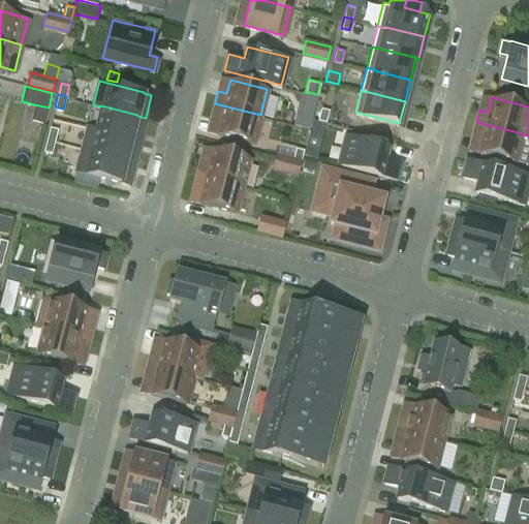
[(260,115),(215,103),(212,116),(220,118),(217,131),(253,141),(260,115)]
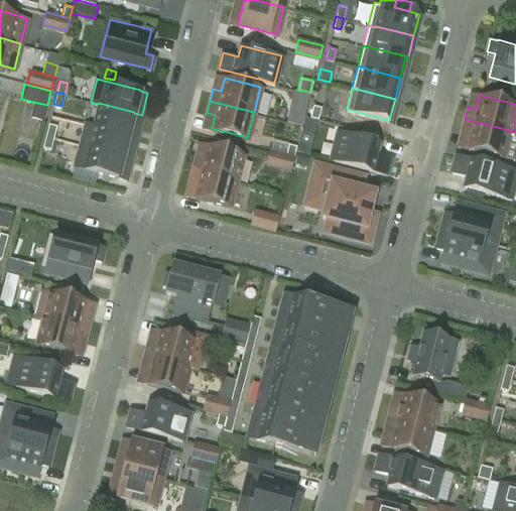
[(99,103),(99,104),(94,123),(94,124),(129,133),(134,113),(134,112),(99,103)]
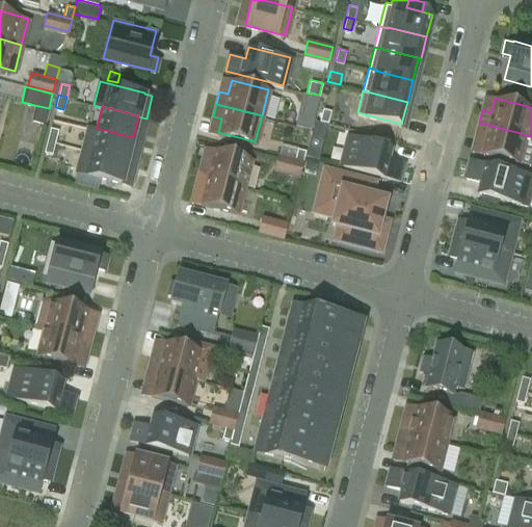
[(322,107),(319,120),(328,122),(331,109),(322,107)]
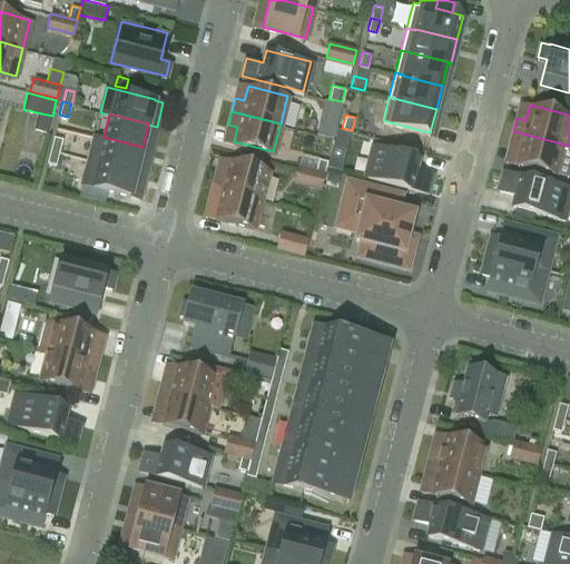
[(336,125),(318,120),(315,134),(333,137),(336,125)]
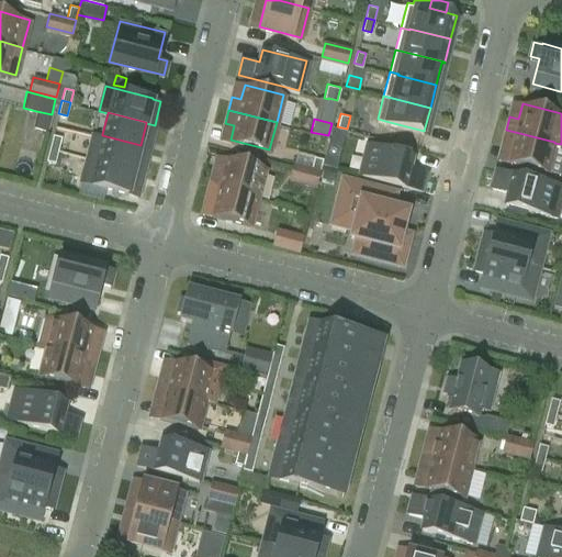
[(506,130),(503,142),(512,144),(508,159),(547,169),(558,173),(561,156),(561,144),(554,143),(554,142),(506,130)]
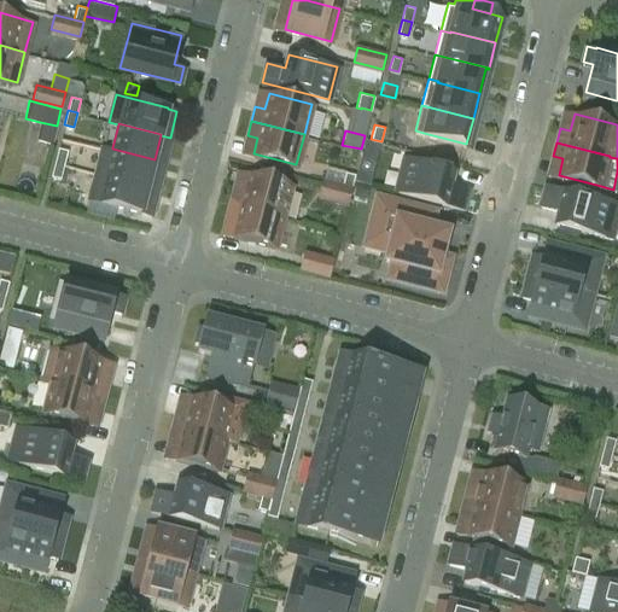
[(97,172),(147,185),(149,185),(155,159),(112,149),(112,147),(103,145),(97,172)]
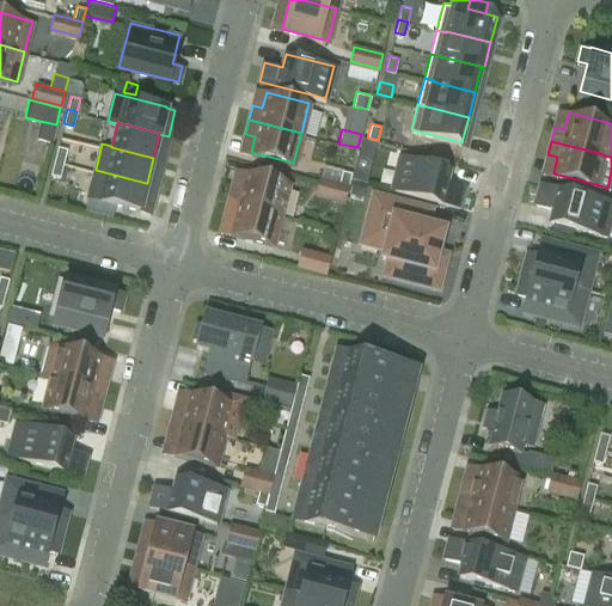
[(54,159),(63,161),(67,147),(57,145),(54,159)]
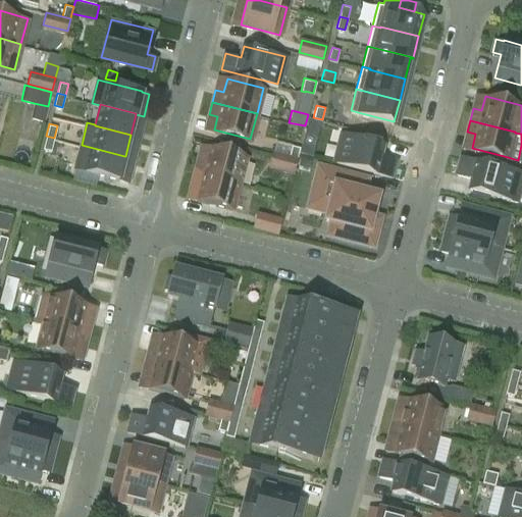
[(342,133),(334,160),(390,174),(396,158),(379,154),(382,143),(342,133)]
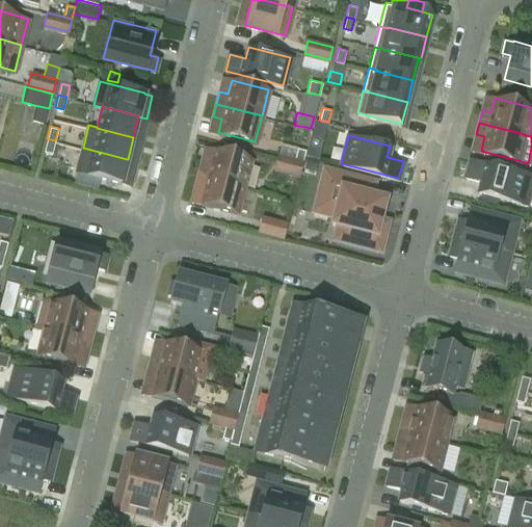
[(52,153),(55,140),(47,138),(44,151),(52,153)]
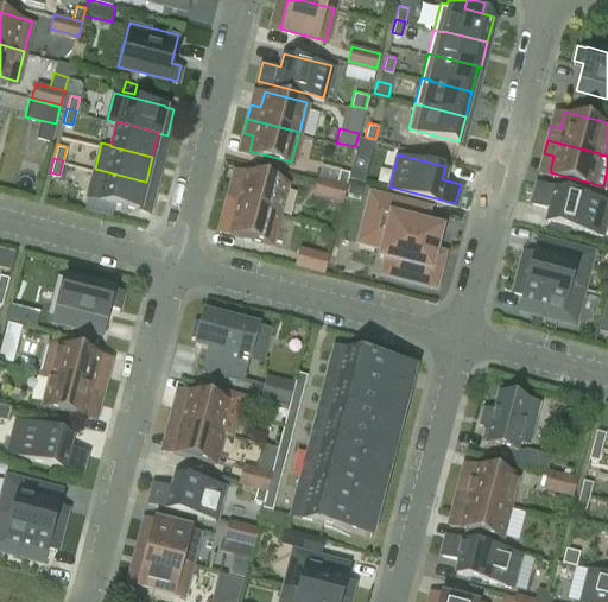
[(253,173),(271,177),(273,166),(257,162),(253,173)]
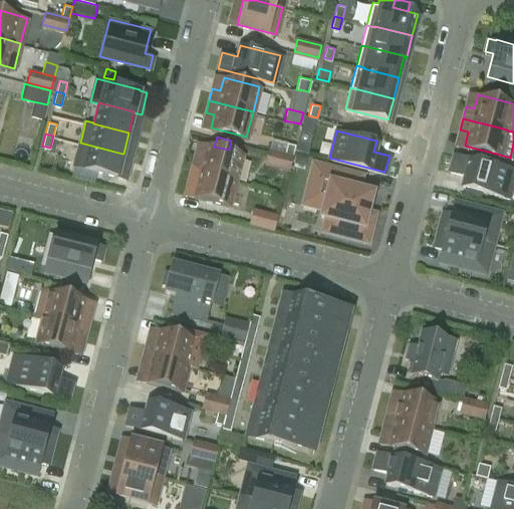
[(302,151),(305,140),(298,138),(295,149),(302,151)]
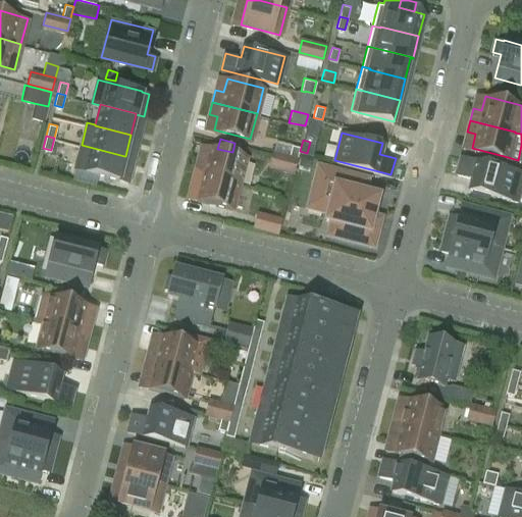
[(82,145),(75,167),(101,173),(119,178),(127,181),(133,158),(125,156),(124,156),(82,145)]
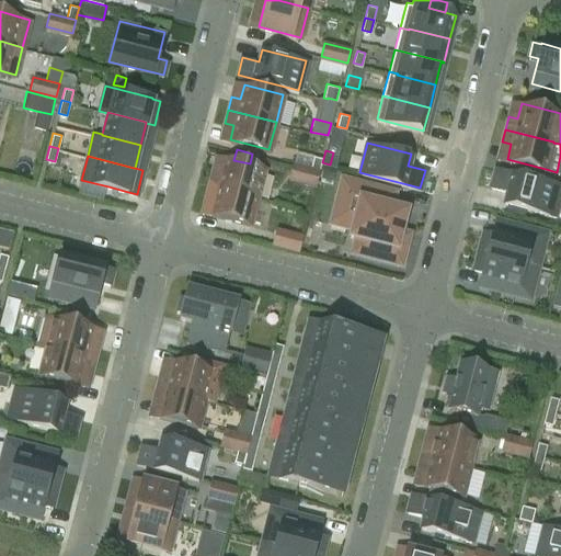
[(313,156),(310,168),(319,170),(322,158),(313,156)]
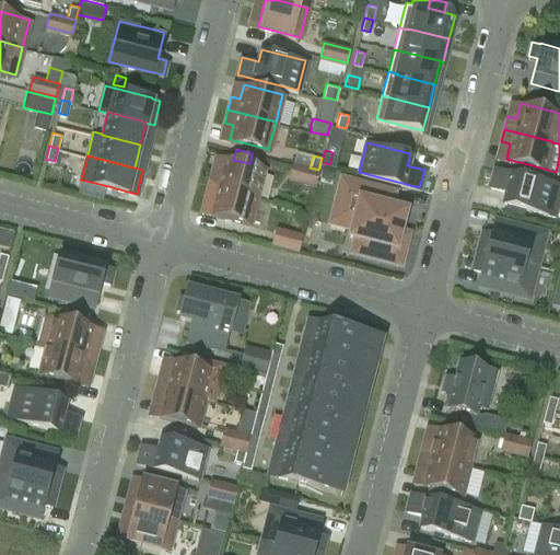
[(212,170),(209,183),(256,195),(264,168),(249,163),(233,160),(224,158),(221,172),(212,170)]
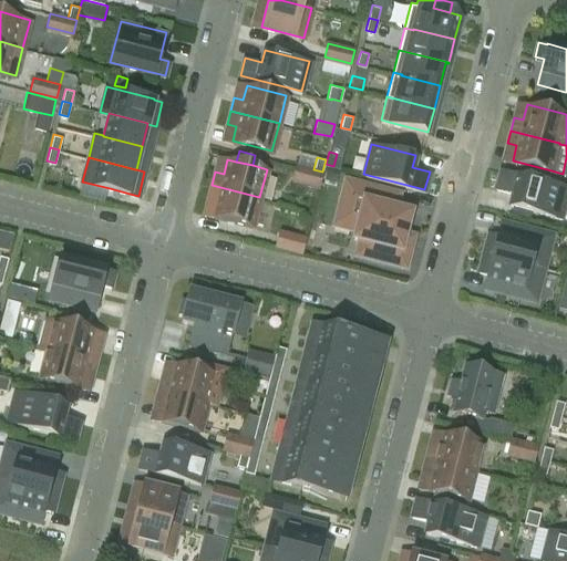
[(322,172),(313,169),(296,165),(292,178),(319,185),(322,172)]
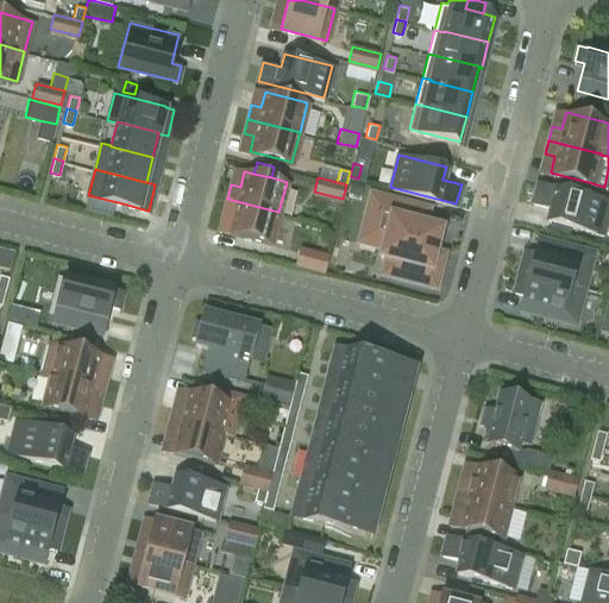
[(350,182),(349,192),(360,194),(363,184),(350,182)]
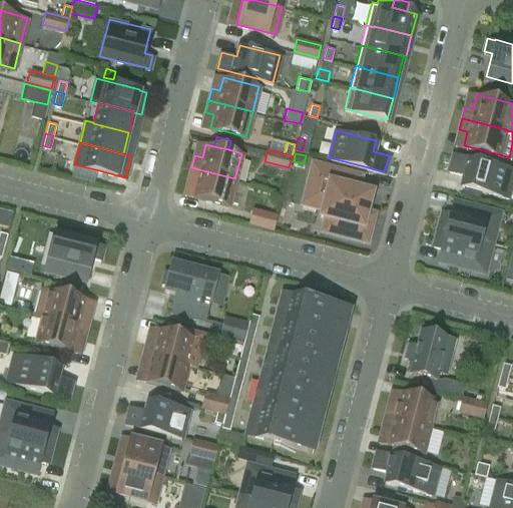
[(512,167),(453,153),(449,169),(465,173),(462,184),(507,195),(512,173),(512,167)]
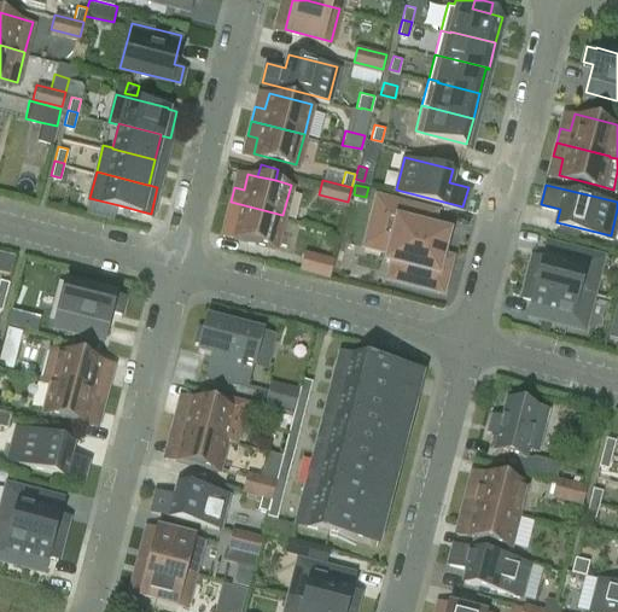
[(377,194),(367,235),(390,242),(386,257),(392,258),(389,275),(442,289),(448,264),(439,261),(447,229),(431,226),(435,210),(377,194)]
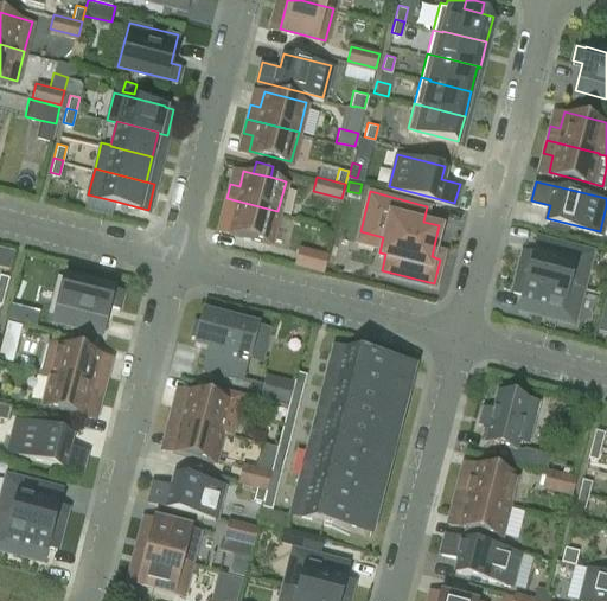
[(278,211),(227,198),(223,212),(232,215),(228,230),(270,241),(278,211)]
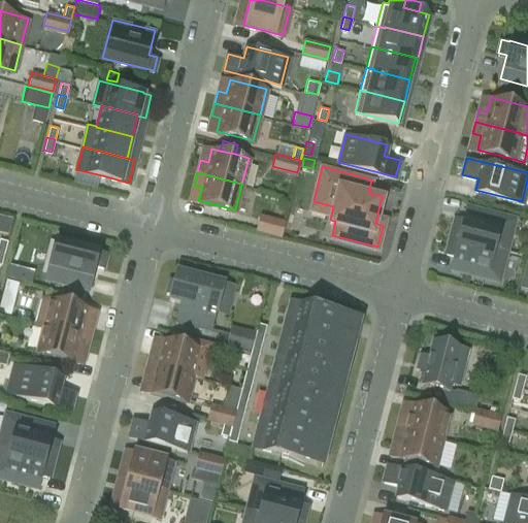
[(451,234),(506,248),(514,218),(467,205),(463,219),(456,217),(451,234)]
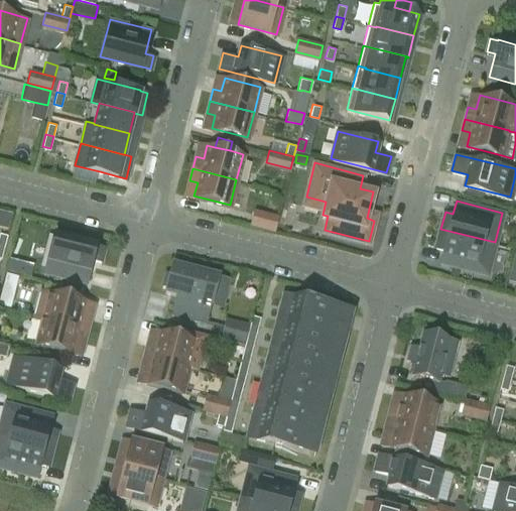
[(254,210),(251,222),(275,229),(278,217),(254,210)]
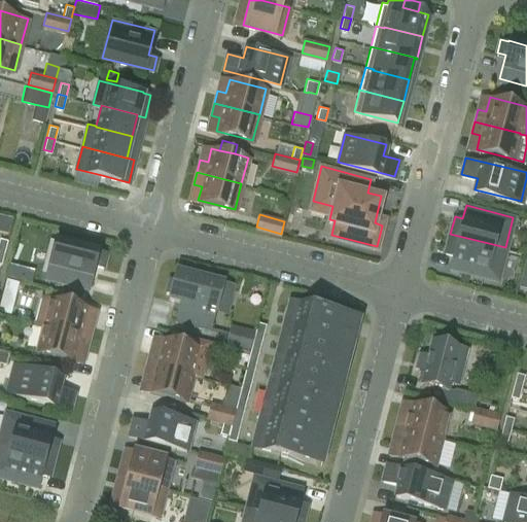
[(505,247),(450,234),(446,251),(454,253),(450,267),(497,278),(505,247)]
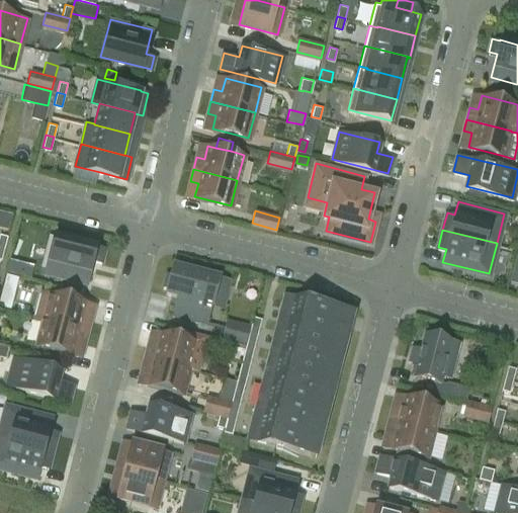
[(55,234),(45,271),(87,281),(93,258),(101,260),(104,247),(96,245),(55,234)]
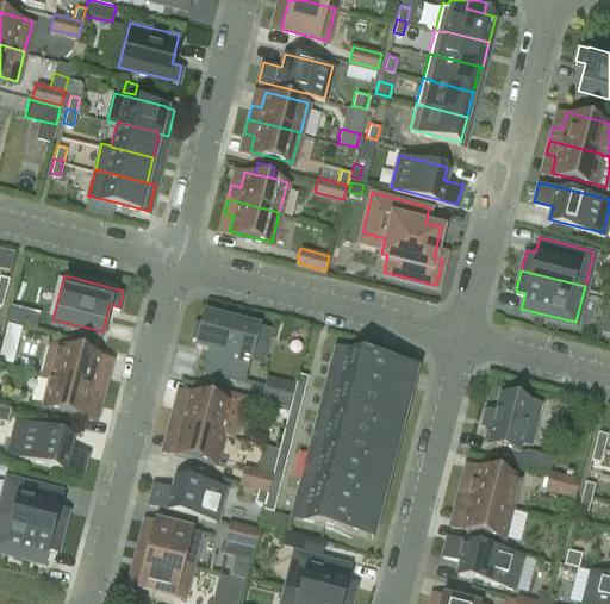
[(209,347),(203,369),(244,379),(259,325),(204,311),(200,322),(197,321),(192,336),(197,337),(195,343),(209,347)]
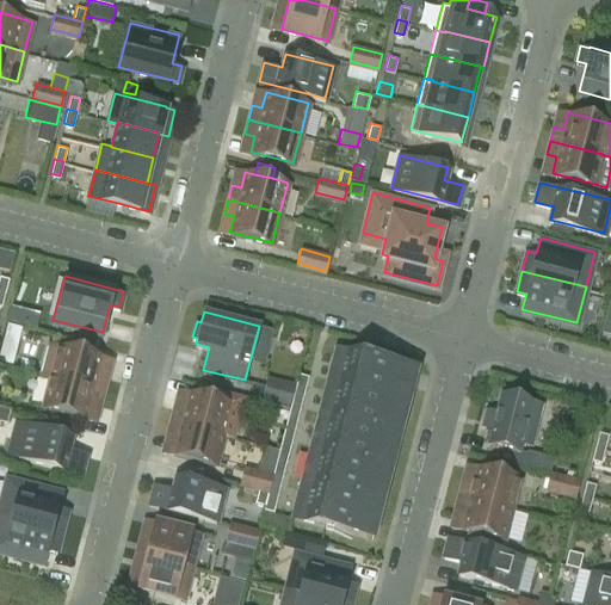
[(4,338),(18,341),(22,326),(7,322),(4,338)]
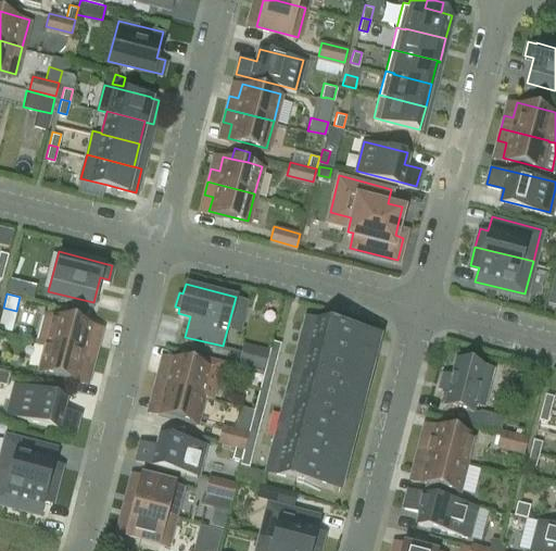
[(38,340),(46,342),(47,341),(93,354),(97,341),(88,339),(92,324),(45,312),(38,340)]
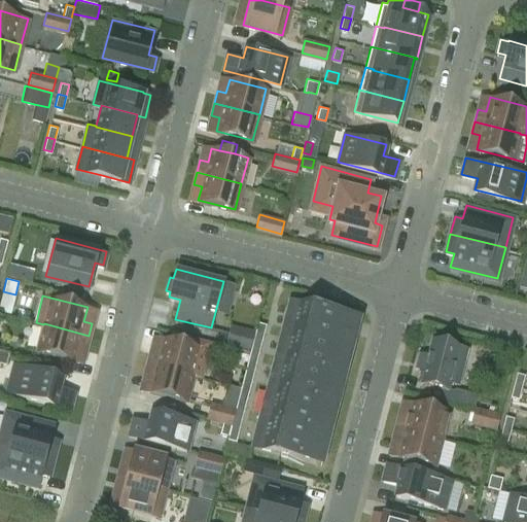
[(290,299),(289,305),(279,341),(253,444),(315,460),(349,329),(335,326),(339,311),(290,299)]
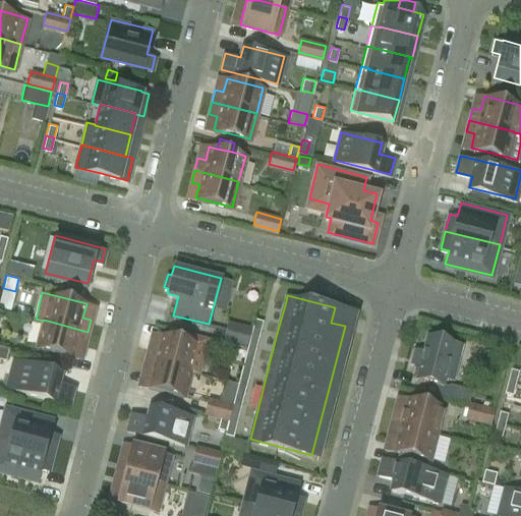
[(229,417),(226,430),(225,433),(233,435),(261,327),(263,320),(254,317),(252,326),(247,346),(244,358),(232,405),(229,417)]
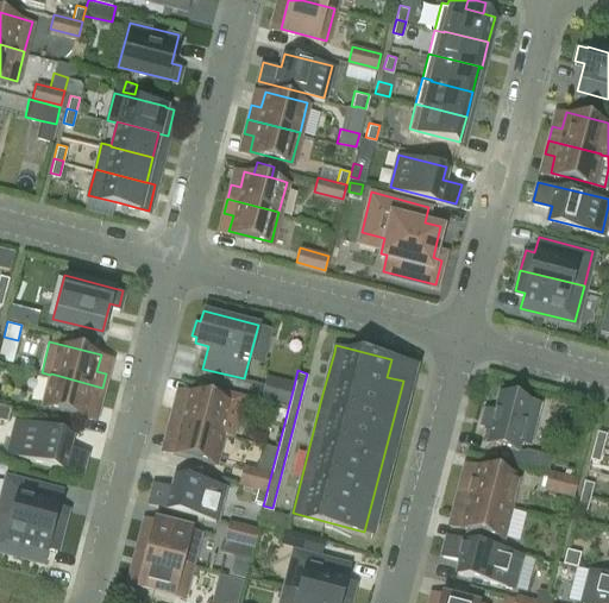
[(51,374),(50,375),(43,404),(86,415),(89,399),(99,401),(102,388),(51,374)]
